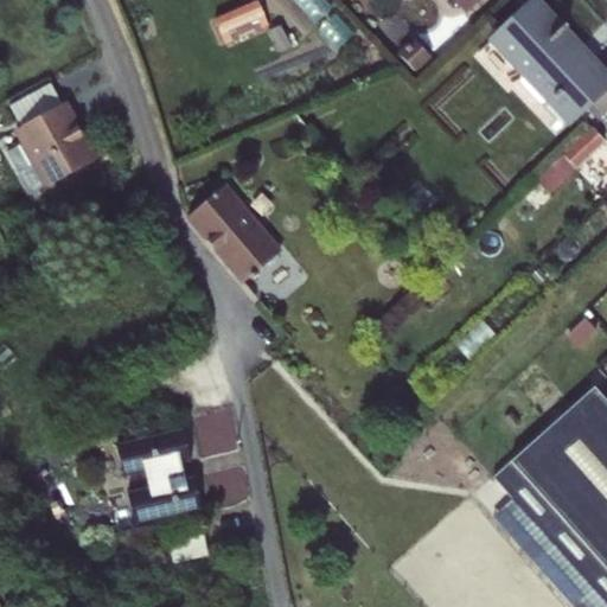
[(256,0),(213,19),(225,44),(268,25),(256,0)]
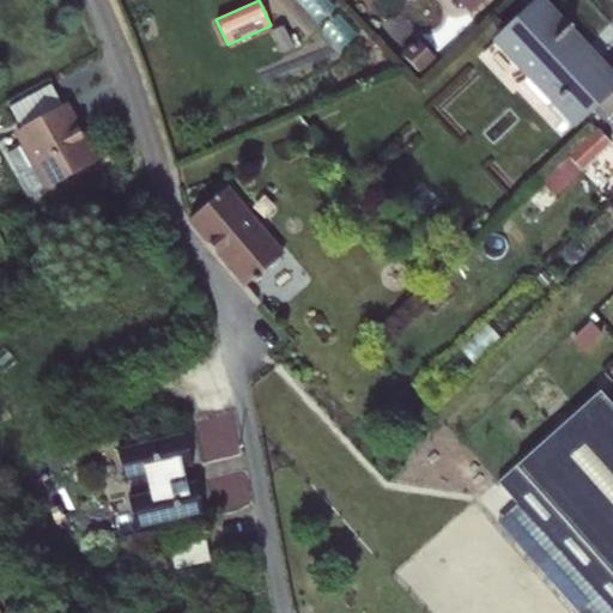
[(457,0),(471,13),(484,0),(457,0)]
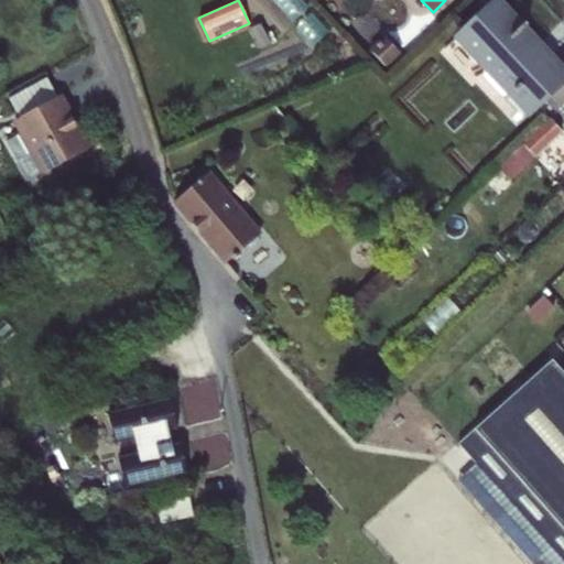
[(498,0),(495,0),(454,39),(485,72),(483,74),(483,77),(500,96),(503,96),(506,95),(527,117),(544,100),(555,111),(563,102),(563,69),(550,55),(523,28),(528,23),(525,21),(521,24),(498,0)]
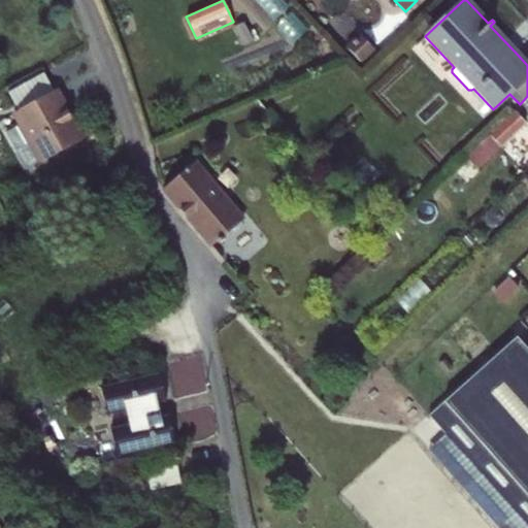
[(359,33),(345,45),(361,62),(374,50),(359,33)]
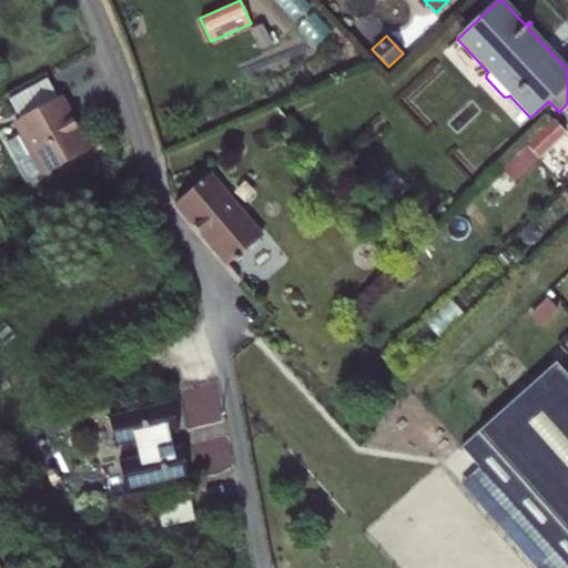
[(8,100),(19,119),(58,97),(48,78),(8,100)]
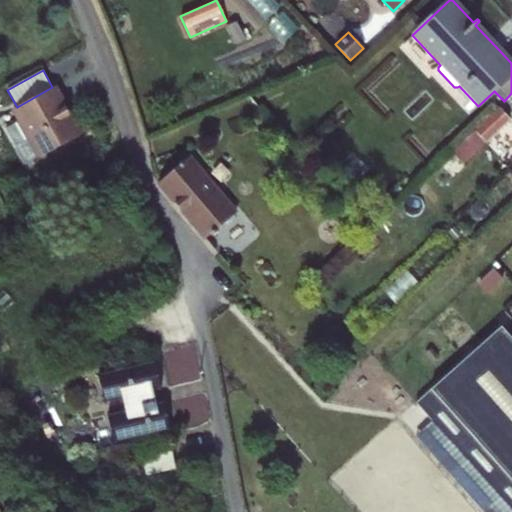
[(17,107),(13,109),(39,157),(81,134),(54,86),(52,87),(17,107)]
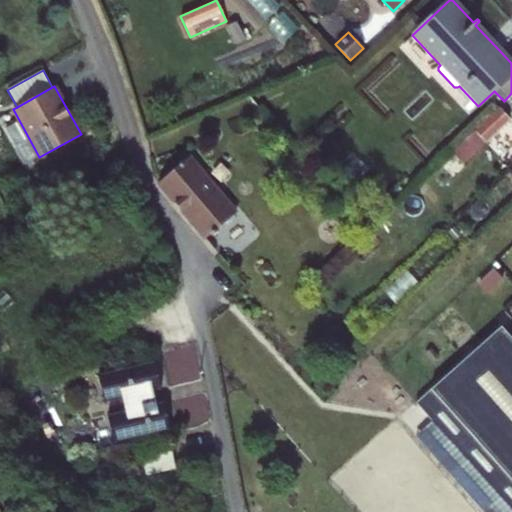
[(498,107),(451,152),(462,164),(510,119),(498,107)]
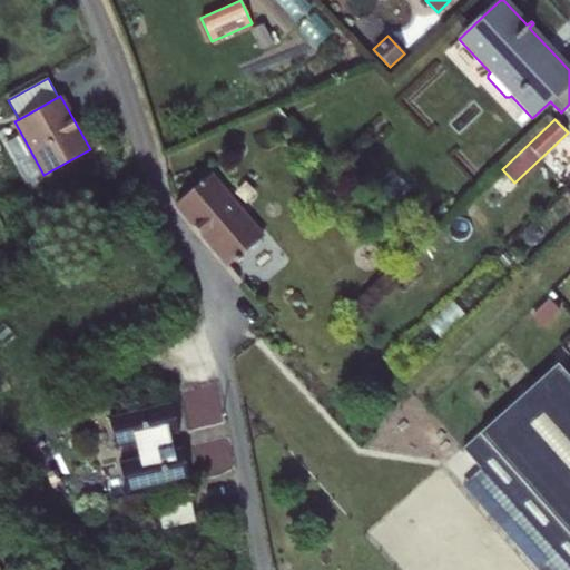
[(212,174),(176,204),(228,265),(264,235),(212,174)]
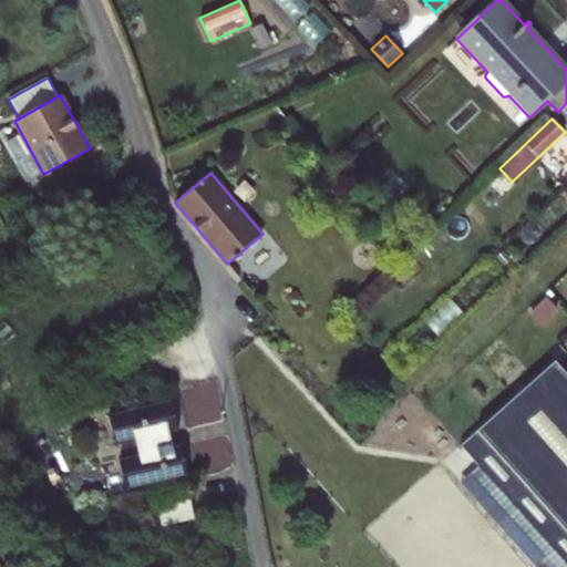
[(546,298),(528,315),(539,327),(557,309),(546,298)]
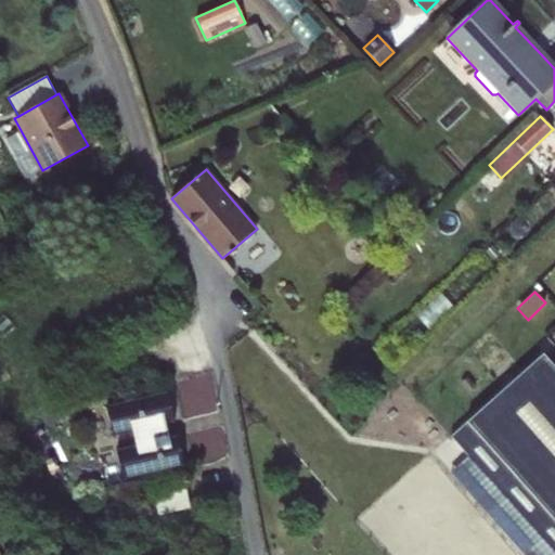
[(467,456),(554,554),(554,366),(543,353),(450,437),(467,456)]
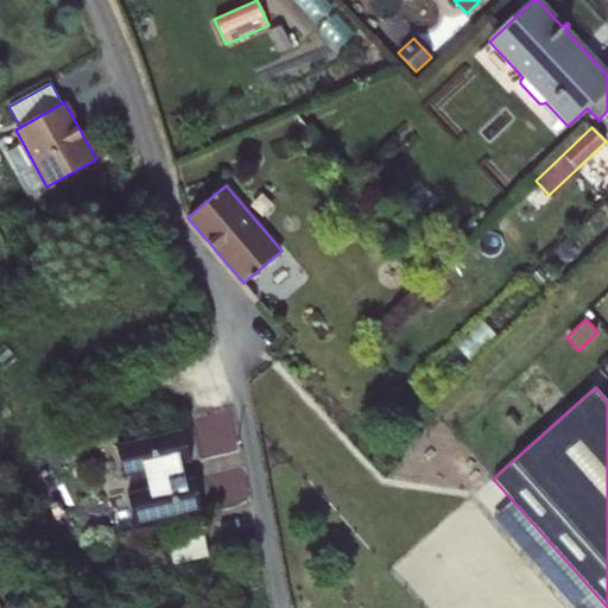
[(181,431),(116,444),(124,476),(145,472),(149,487),(127,493),(134,525),(200,510),(202,510),(194,476),(185,480),(181,463),(190,462),(183,429),(181,431)]
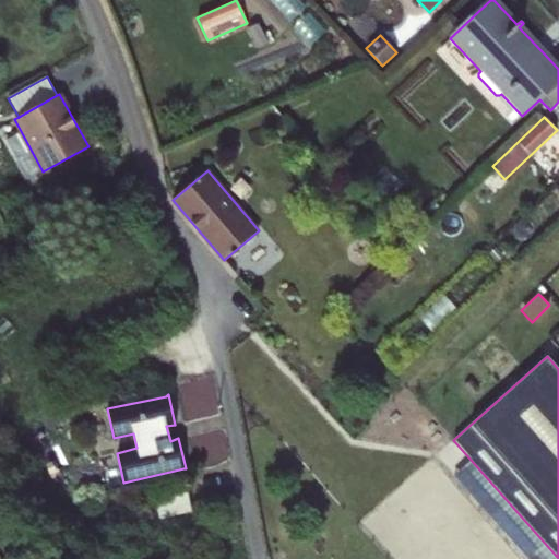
[(558,558),(471,460),(453,475),(527,558),(558,558)]
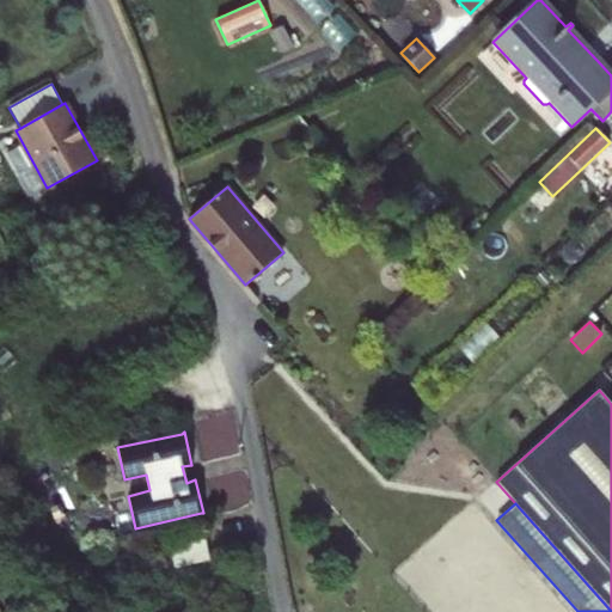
[(203,531),(167,538),(173,564),(209,557),(203,531)]
